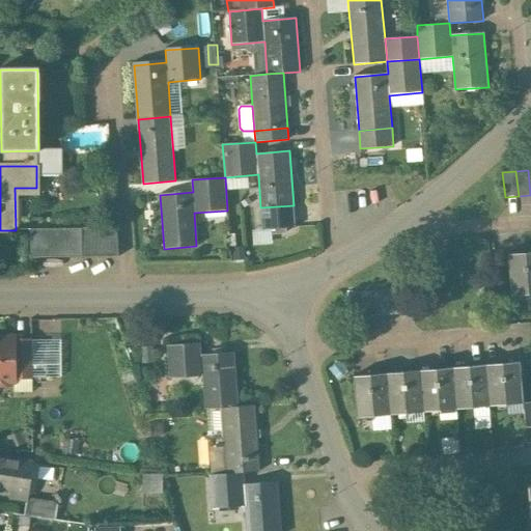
[(294,205),(260,207),(261,229),(271,229),(272,234),(286,233),(286,228),(296,227),(294,205)]
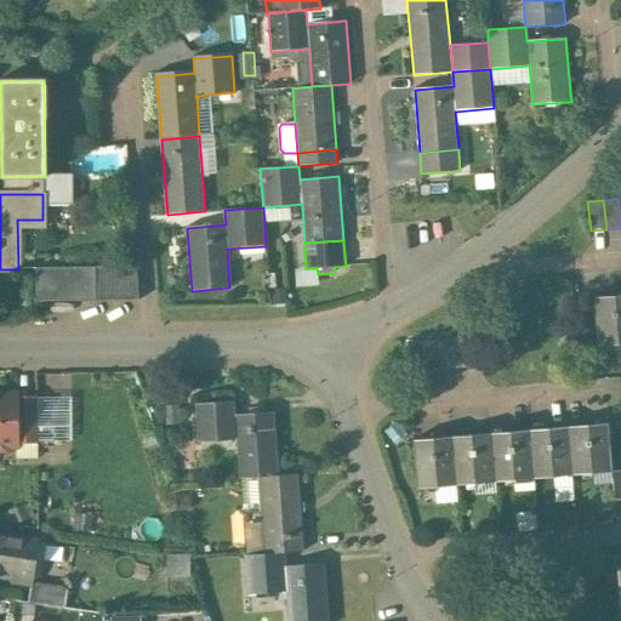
[(96,269),(34,269),(34,303),(96,302),(96,269)]
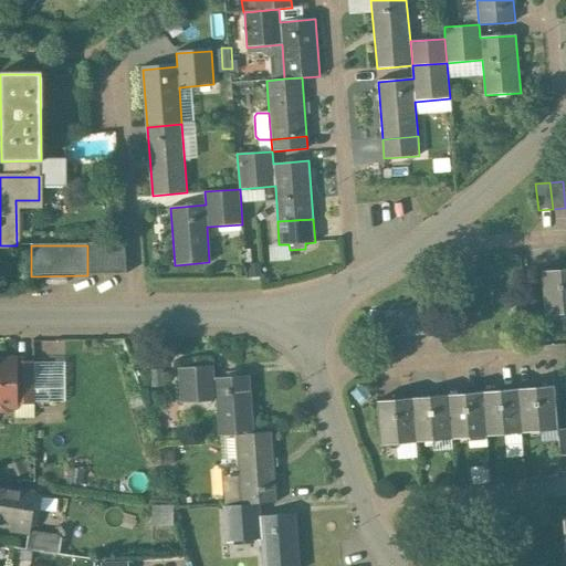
[(561,275),(542,276),(545,316),(565,315),(564,310),(565,308),(565,270),(559,271),(561,275)]
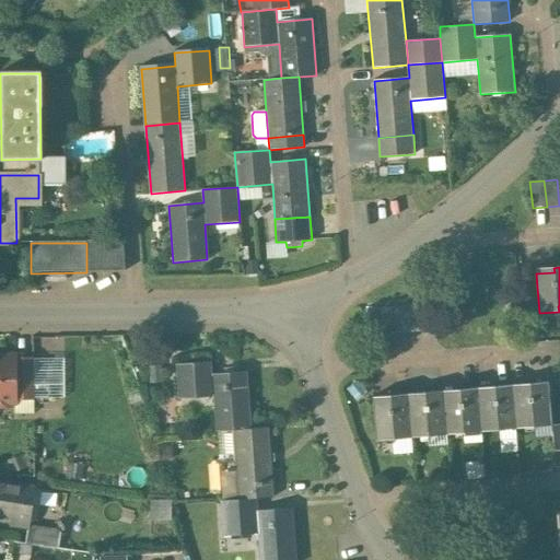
[(14,357),(0,357),(0,405),(6,406),(10,401),(14,400),(14,398),(14,359),(14,357)]
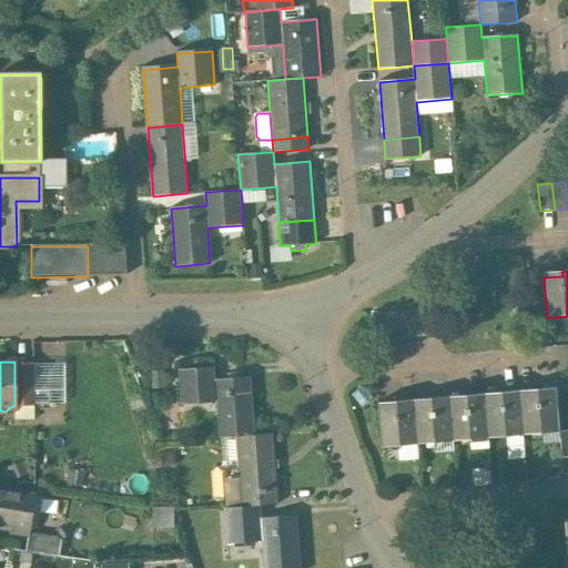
[(33,364),(14,364),(14,404),(33,404),(33,364)]
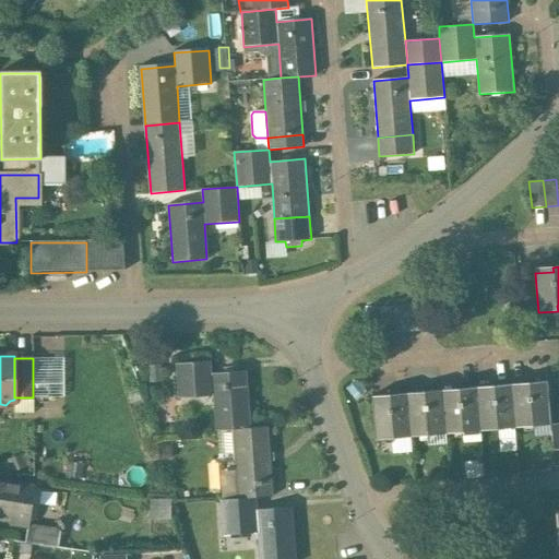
[(210,361),(175,364),(178,399),(212,396),(215,431),(233,429),(250,428),(246,371),(211,373),(210,361)]
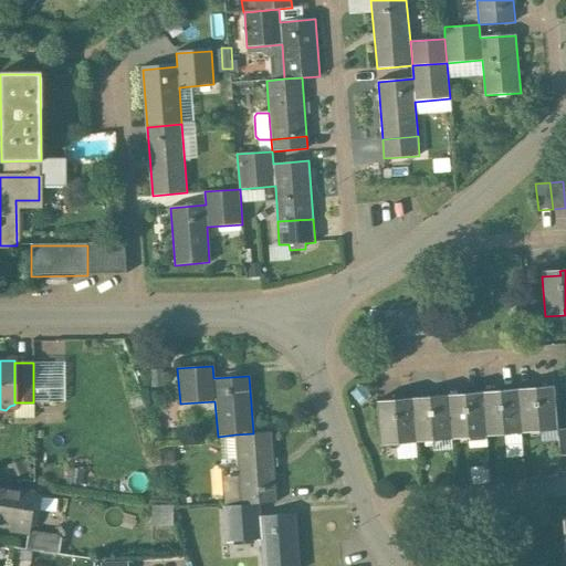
[(553,387),(517,389),(521,432),(556,430),(553,387)]
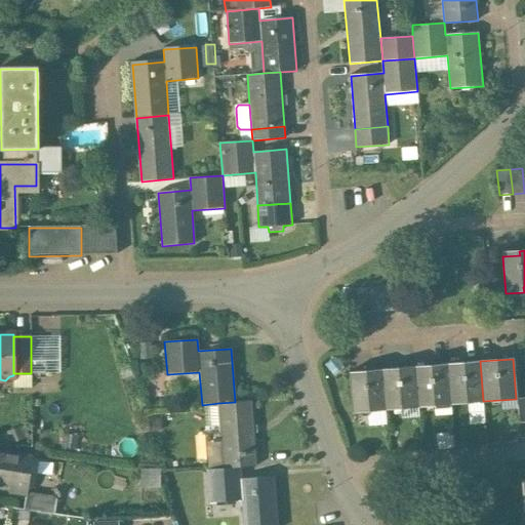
[(480,361),(448,364),(451,404),(483,401),(480,361)]
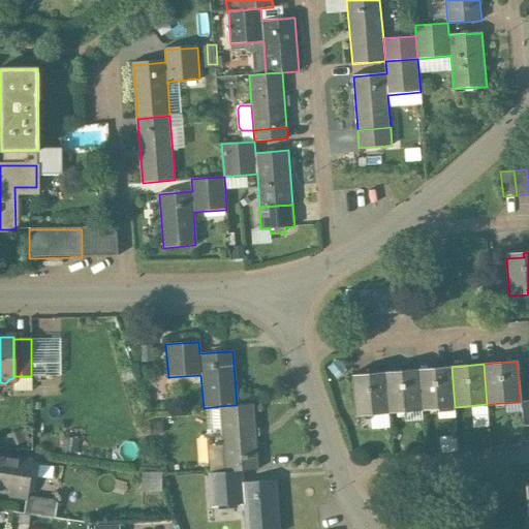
[(452,367),(418,370),(422,410),(455,407),(452,367)]
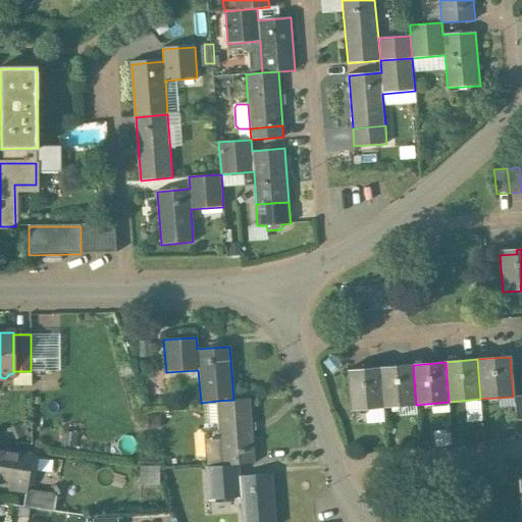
[(413,365),(380,368),(383,408),(416,405),(413,365)]
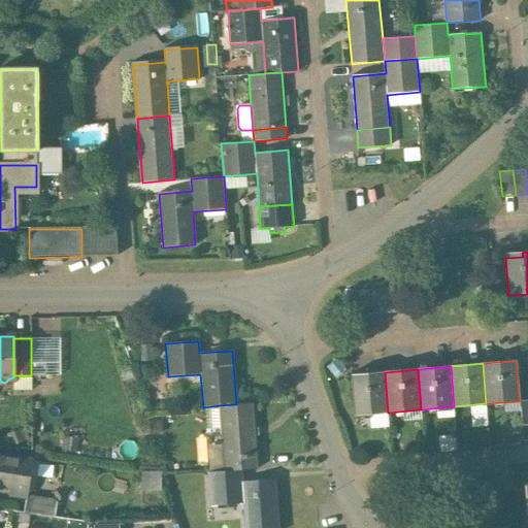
[(385,372),(352,375),(355,415),(388,413),(385,372)]
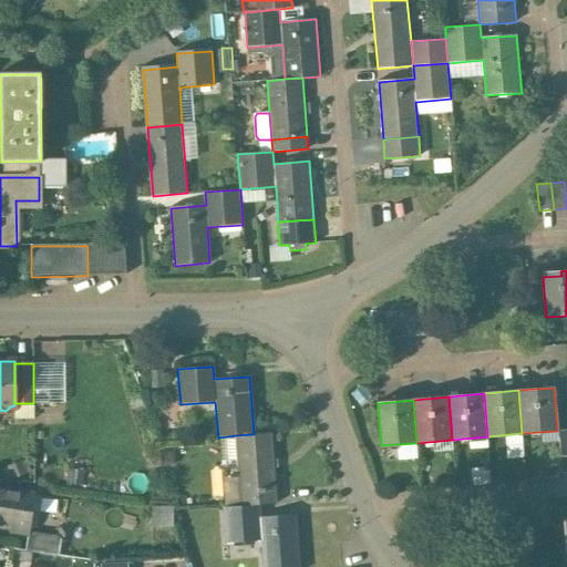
[(566,429),(557,431),(559,457),(566,456),(566,429)]
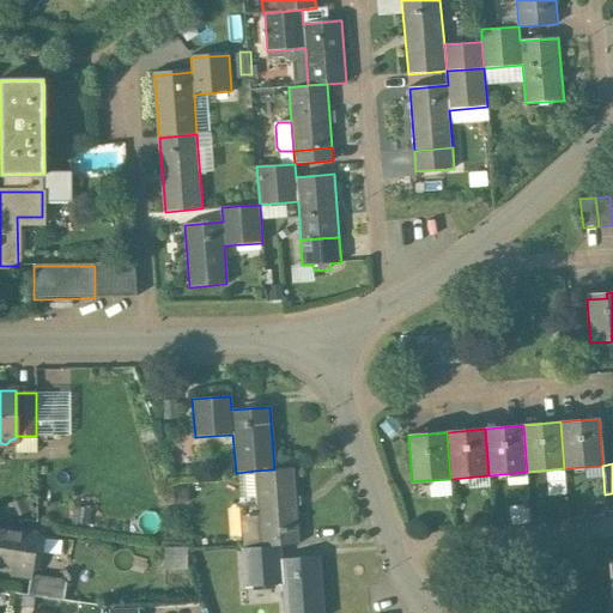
[(274,469),(255,471),(258,507),(260,540),(261,547),(280,546),(299,544),(293,468),(274,469)]
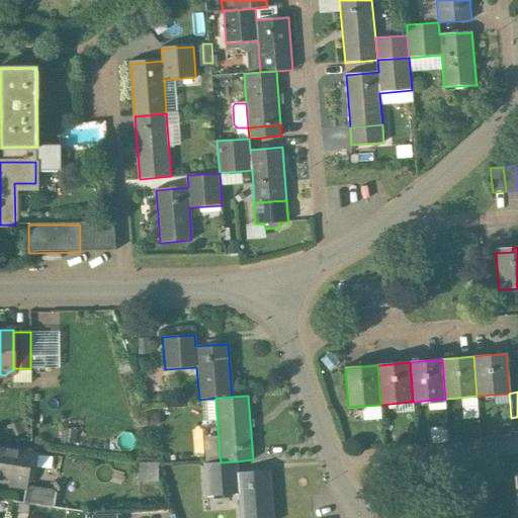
[(20,423),(9,428),(13,439),(24,434),(20,423)]
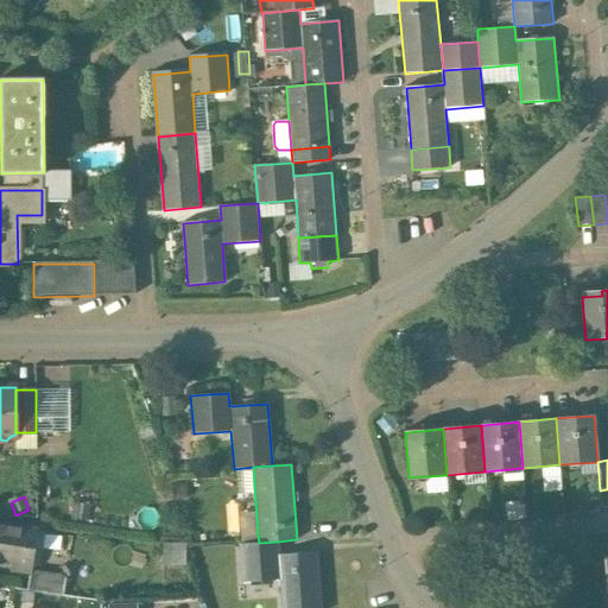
[(255,502),(242,504),(245,537),(258,536),(255,502)]
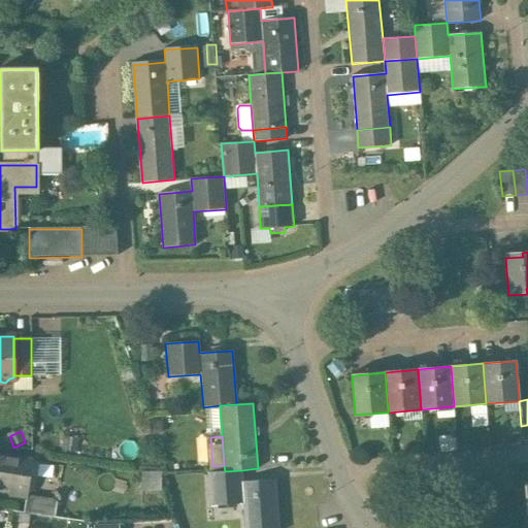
[(11,448),(0,444),(0,455),(9,457),(11,448)]
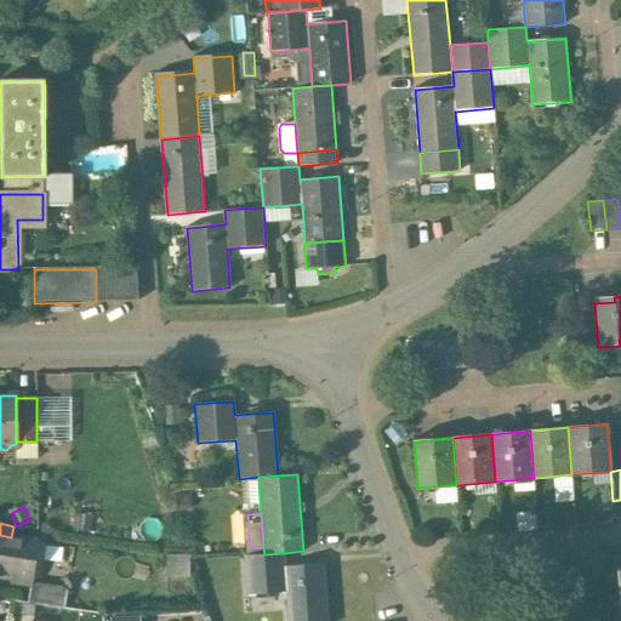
[(0,535),(0,571),(33,576),(35,562),(41,563),(45,543),(11,537),(0,535)]
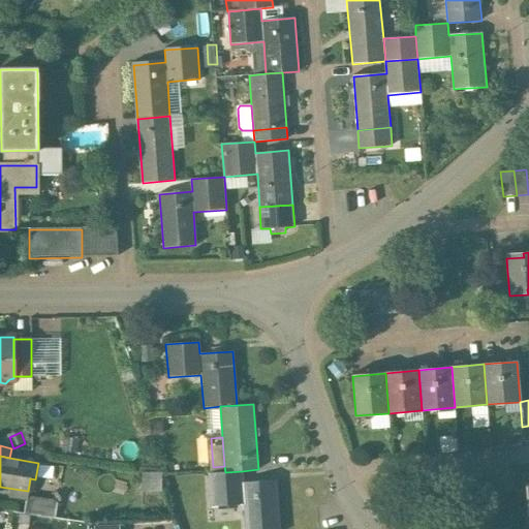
[(225,472),(209,473),(211,506),(244,504),(245,528),(278,528),(275,480),(243,484),(242,471),(225,472)]
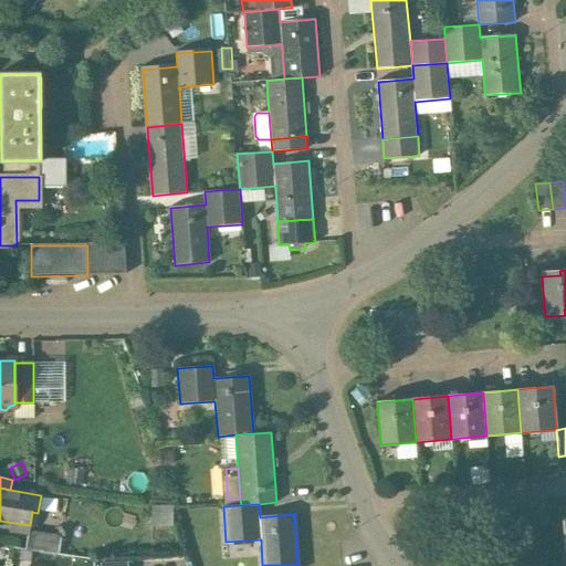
[(171,509),(152,507),(152,527),(171,527),(171,509)]
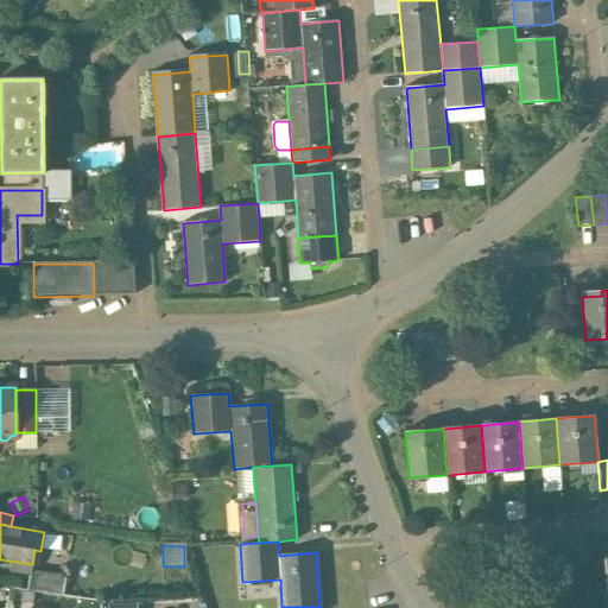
[(33,570),(32,590),(68,591),(68,570),(33,570)]
